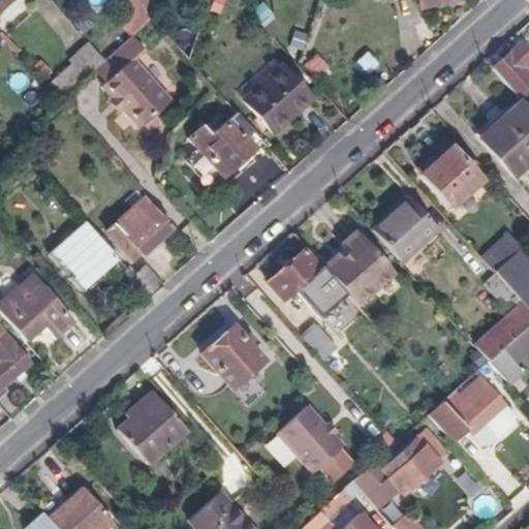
[(154,19),(137,0),(130,0),(124,6),(127,10),(119,18),(125,25),(98,51),(106,61),(134,36),(154,19)]
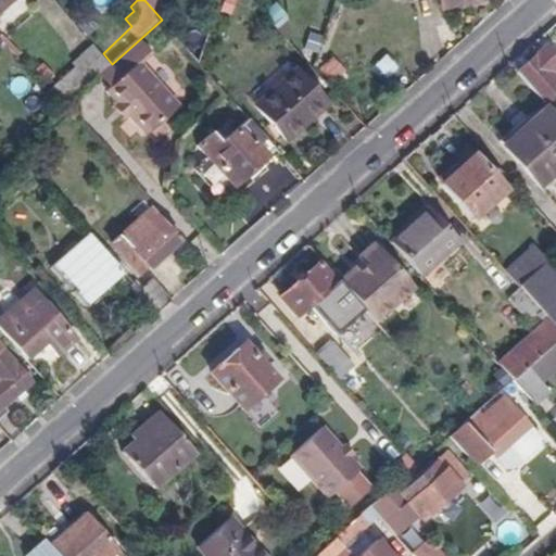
[(144,0),(162,20),(166,23),(171,19),(165,12),(167,10),(159,0),(144,0)]
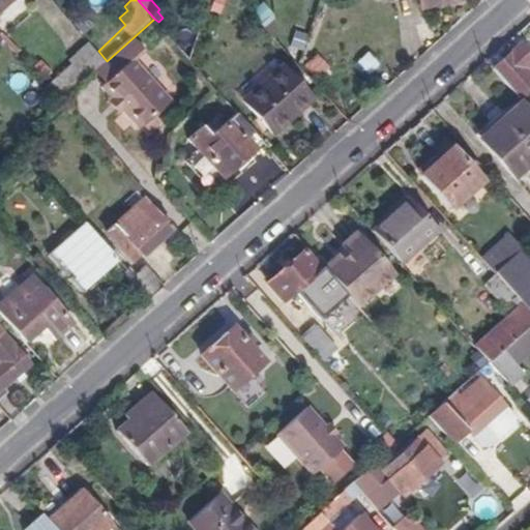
[(454,0),(417,0),(420,9),(454,0)]
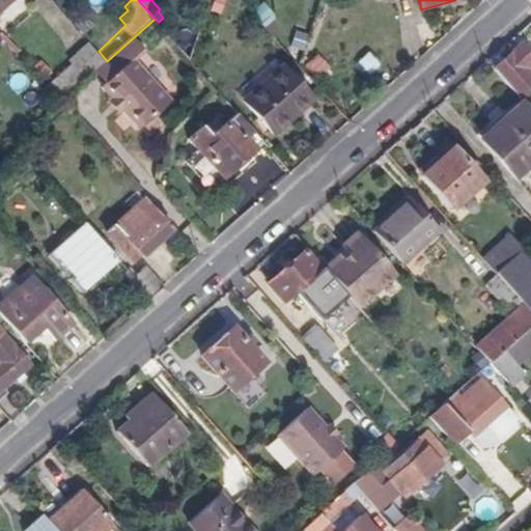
[(199,36),(186,32),(180,48),(192,59),(199,36)]
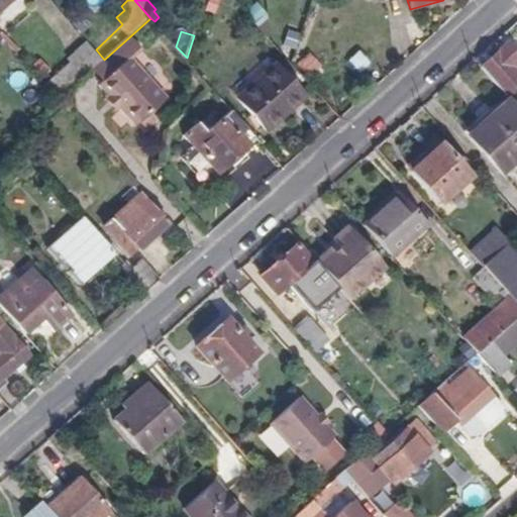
[(164,94),(132,58),(143,48),(131,35),(104,60),(93,70),(104,82),(101,85),(111,96),(121,107),(132,120),(164,94)]
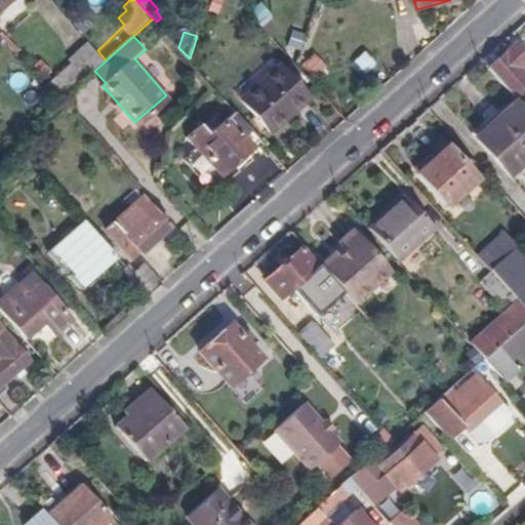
[(94,71),(106,61),(97,50),(89,41),(69,59),(73,64),(47,86),(61,102),(94,71)]
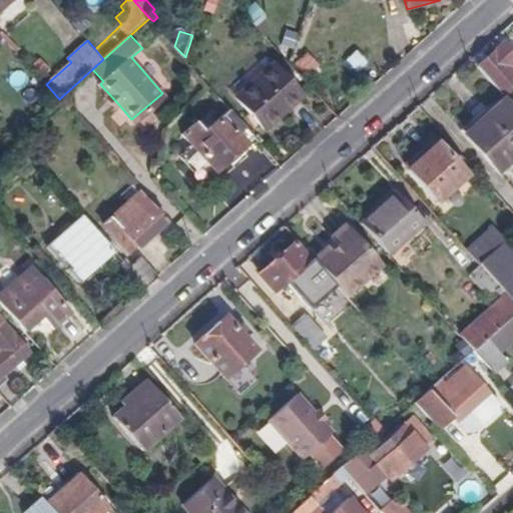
[(499,48),(478,67),(503,96),(512,87),(512,62),(512,63),(499,48)]
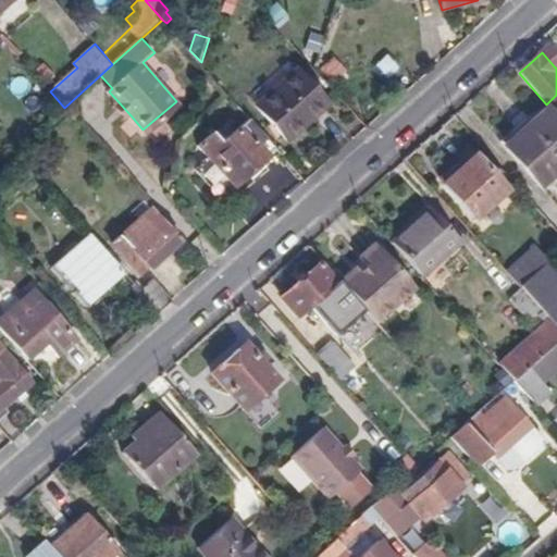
[(330,57),(319,70),(333,83),(345,69),(330,57)]
